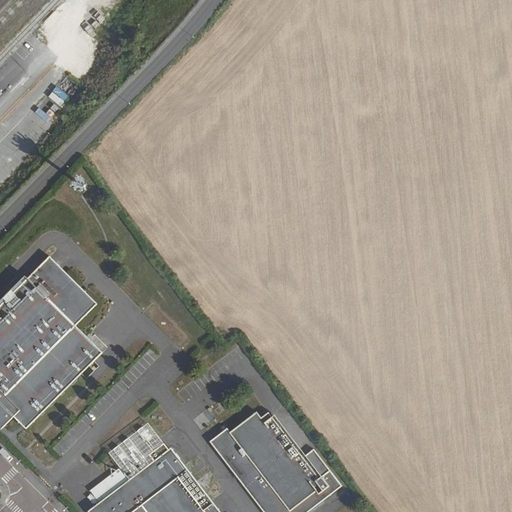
[(11,414),(14,417),(26,429),(103,353),(76,326),(97,304),(49,256),(27,279),(29,280),(25,284),(23,283),(0,305),(0,422),(2,424),(11,414)]
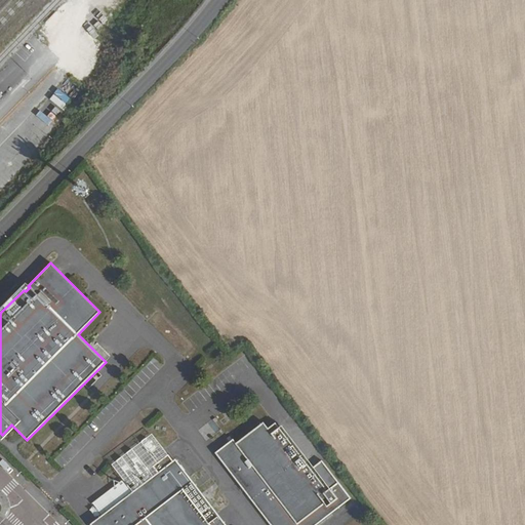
[(316,524),(351,498),(322,460),(313,467),(311,469),(279,428),(275,422),(268,429),(264,422),(236,443),(233,439),(217,451),(215,453),(270,524),(316,524)]
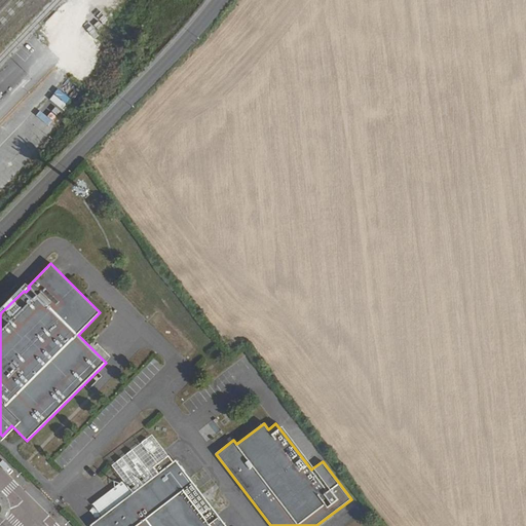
[(0,434),(0,439),(1,441),(14,428),(11,425),(2,436),(0,434)]
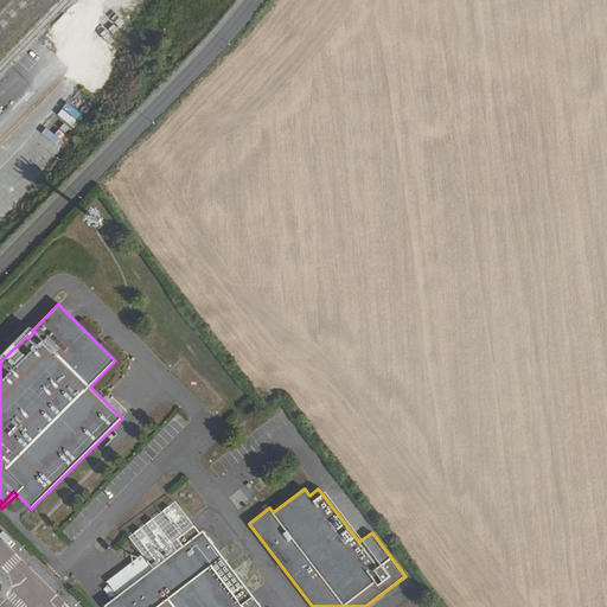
[(359,542),(362,540),(326,492),(323,494),(359,542)]
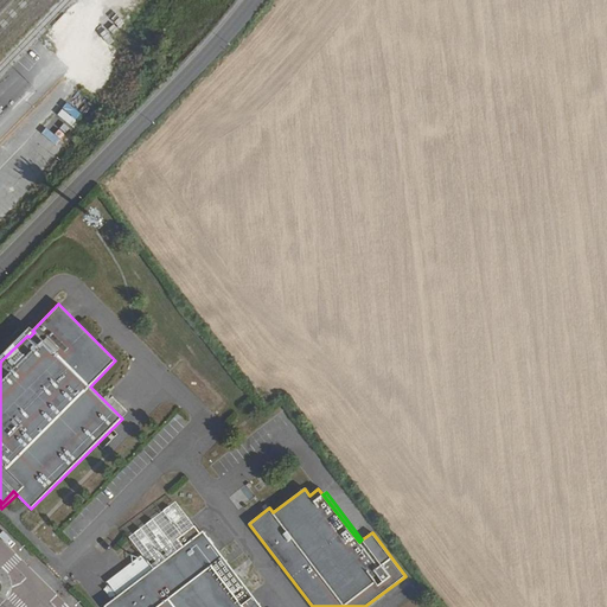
[(199,534),(104,606),(256,606),(216,554),(218,553),(205,537),(203,540),(199,534)]
